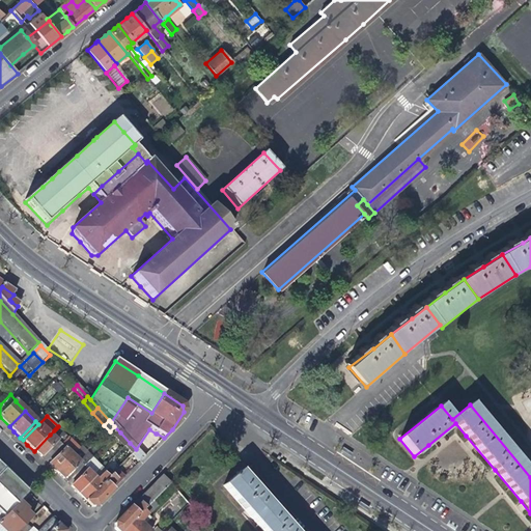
[(110,431),(115,438),(120,432),(114,426),(110,431)]
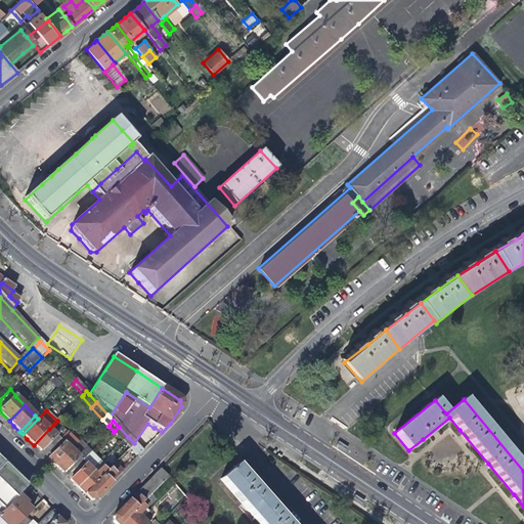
[(66,434),(55,423),(53,425),(49,429),(56,437),(59,440),(64,435),(66,434)]
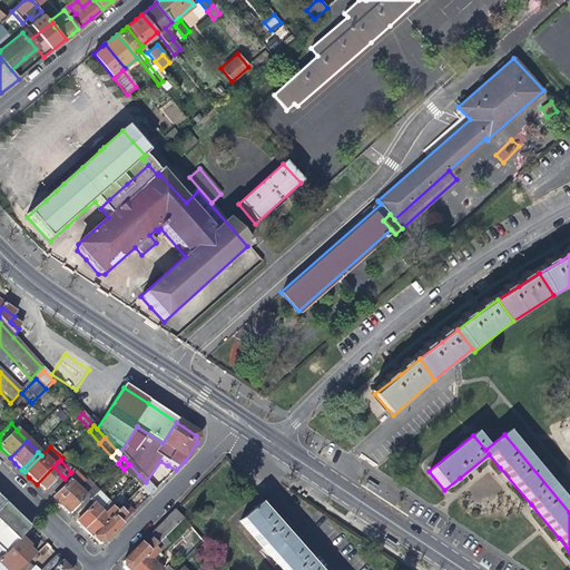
[(139,475),(129,464),(124,470),(123,470),(134,480),(139,475)]
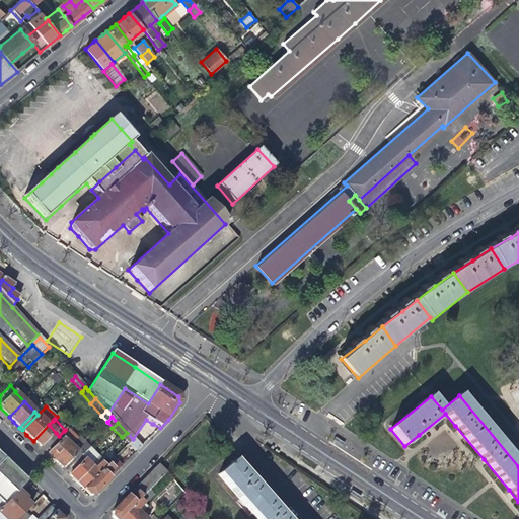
[(38,445),(40,448),(56,433),(49,425),(33,441),(38,445)]
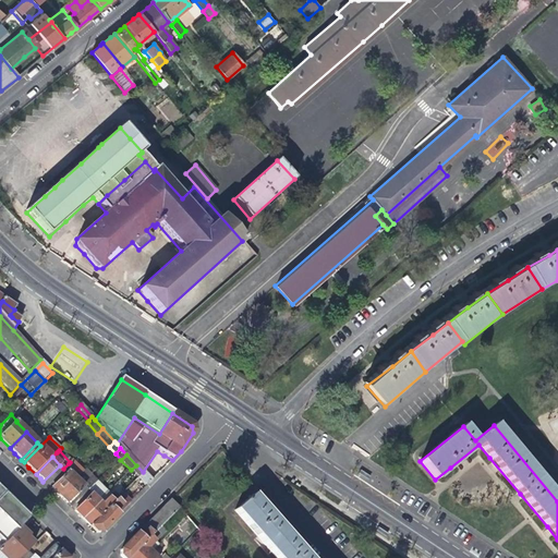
[(68,473),(51,489),(52,492),(59,497),(79,477),(81,475),(83,473),(71,461),(70,462),(69,463),(63,469),(68,473)]
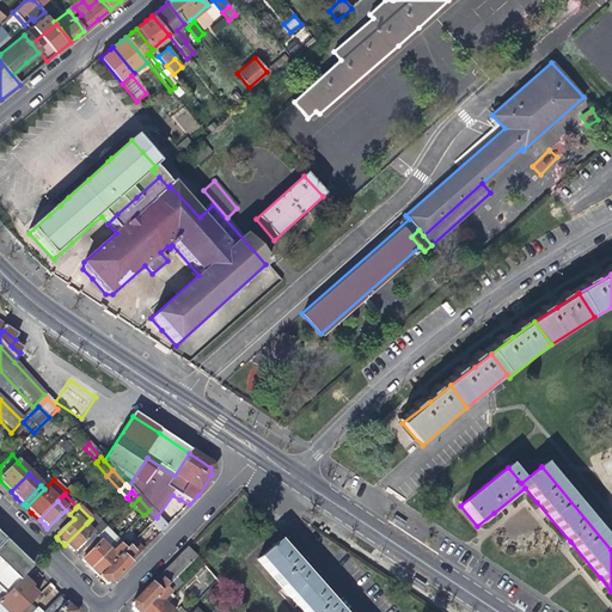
[(69,514),(66,510),(47,528),(51,533),(69,514)]
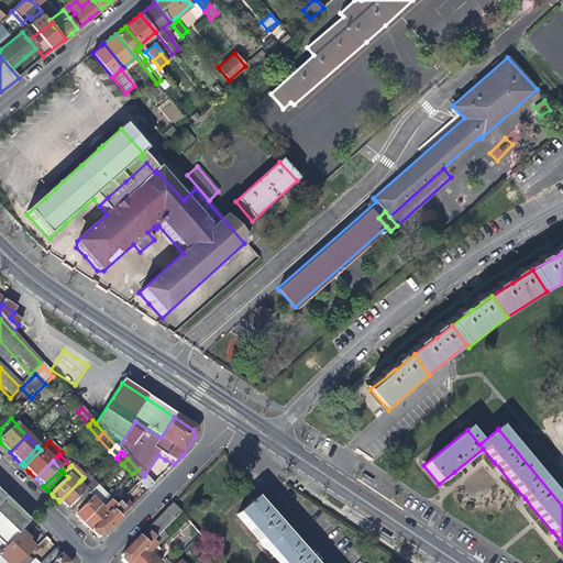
[(132,474),(141,482),(145,477),(144,476),(138,470),(132,474)]
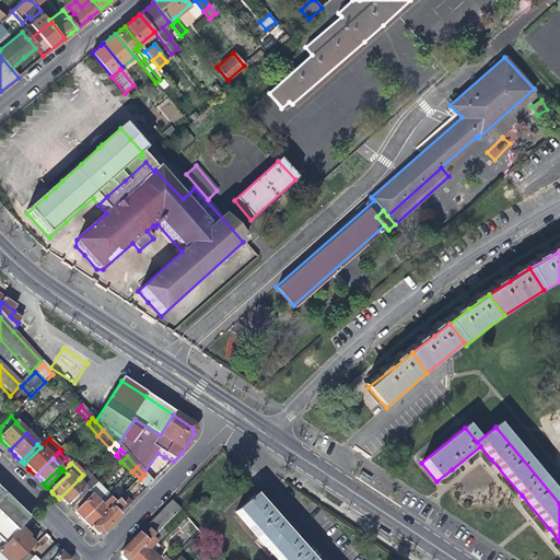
[(47,488),(51,491),(68,475),(63,470),(47,488)]
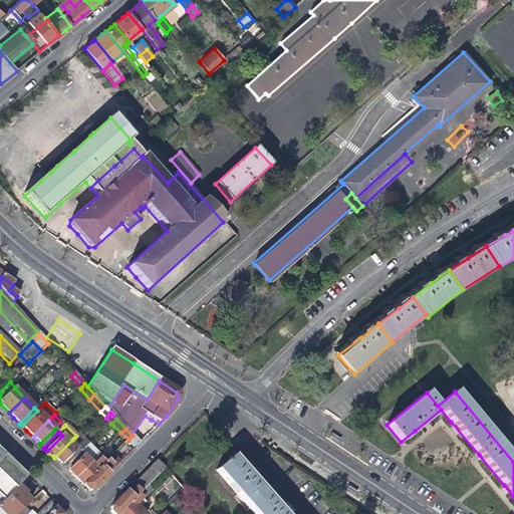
[(78,434),(76,436),(74,438),(72,440),(54,458),(59,464),(65,470),(81,454),(83,451),(89,445),(78,434)]
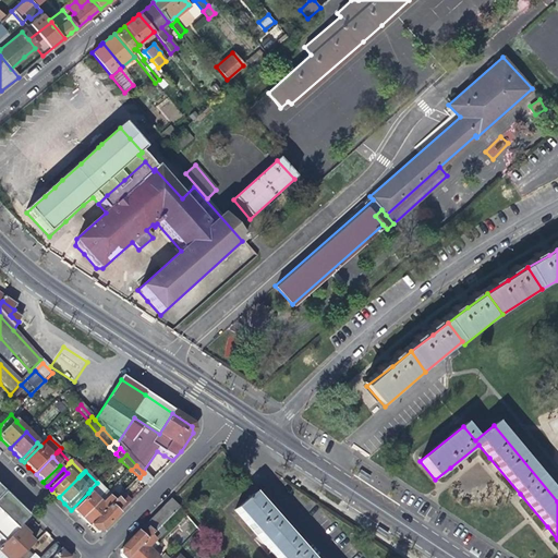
[(152,482),(144,473),(140,477),(137,478),(146,487),(152,482)]
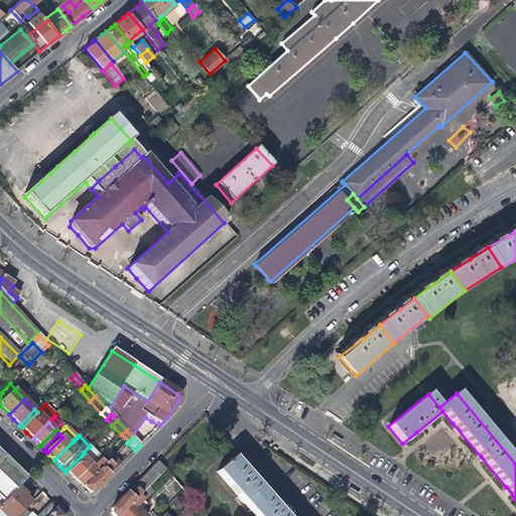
[(85,459),(69,474),(70,476),(76,481),(91,465),(97,459),(100,456),(91,446),(90,446),(84,453),(82,456),(85,459)]
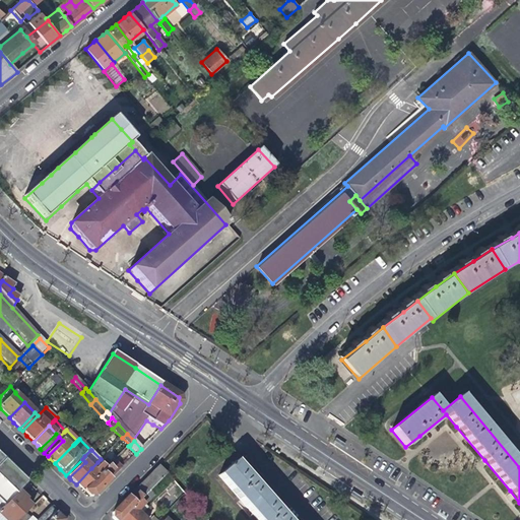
[(0,494),(8,502),(17,492),(18,491),(26,483),(14,470),(0,456),(0,494)]
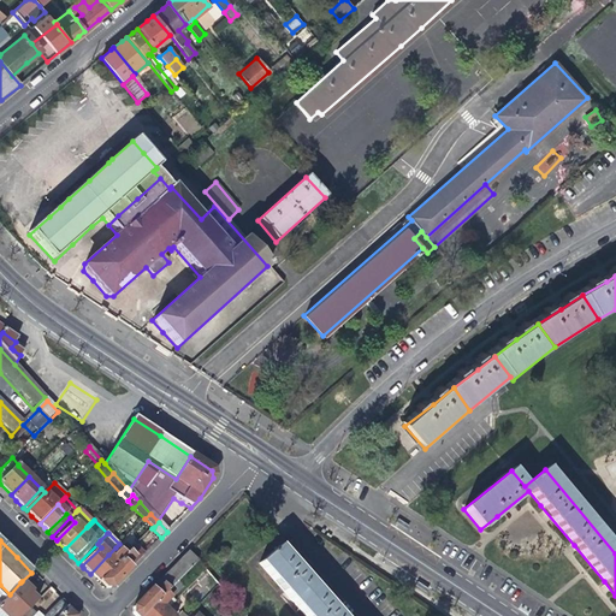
[(78,563),(82,566),(101,548),(98,544),(78,563)]
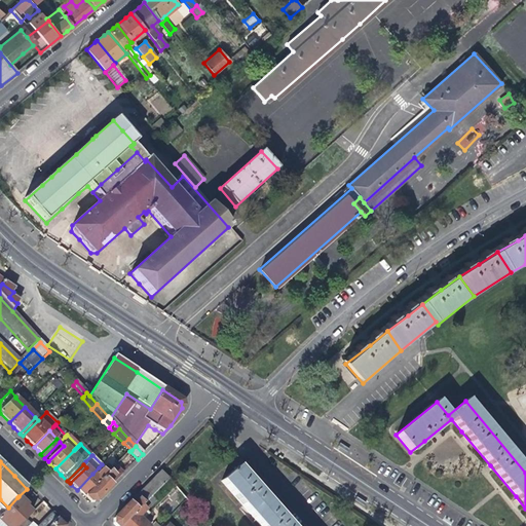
[(103,472),(99,467),(92,474),(77,490),(80,493),(84,497),(110,472),(111,470),(108,466),(103,472)]
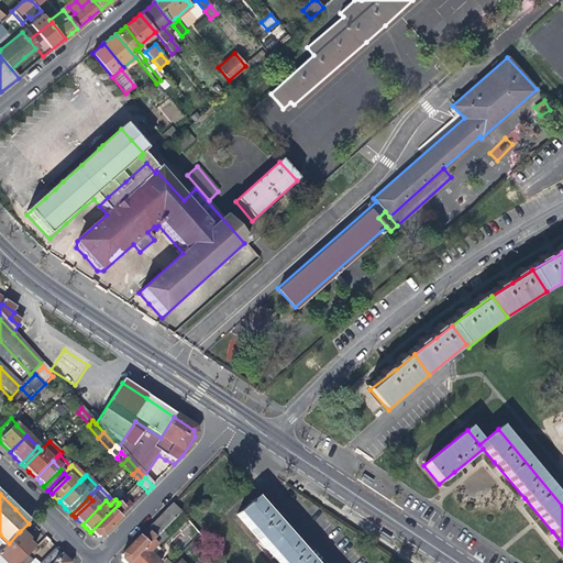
[(122,499),(119,503),(118,505),(123,510),(116,518),(119,520),(131,508),(122,499)]
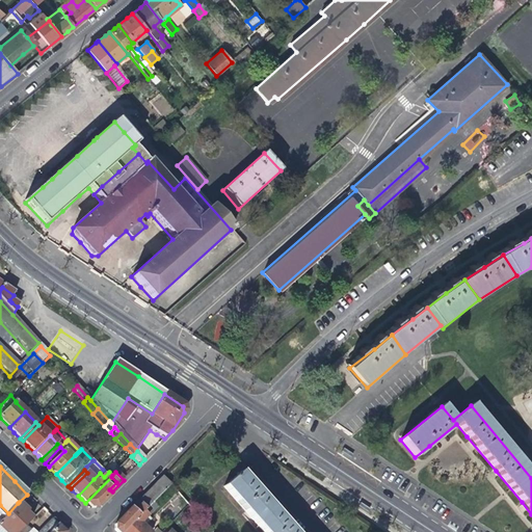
[(225,485),(256,521),(270,507),(266,502),(251,485),(240,473),(225,485)]
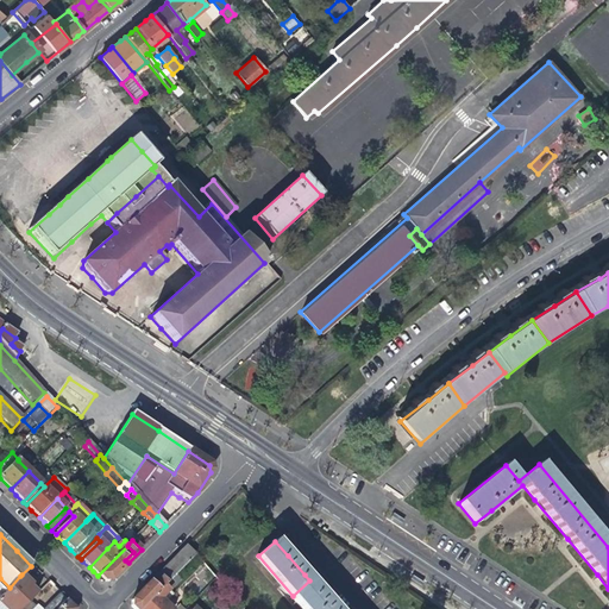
[(133,552),(127,546),(98,576),(102,581),(110,582),(129,563),(125,560),(133,552)]
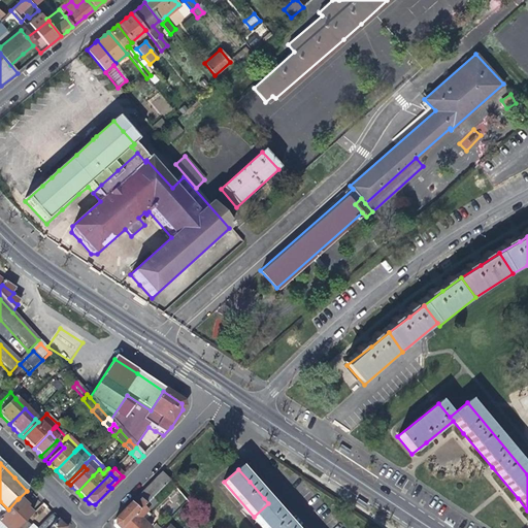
[(114,527),(123,527),(152,500),(168,483),(161,473),(152,483),(132,502),(113,521),(113,527),(114,527)]
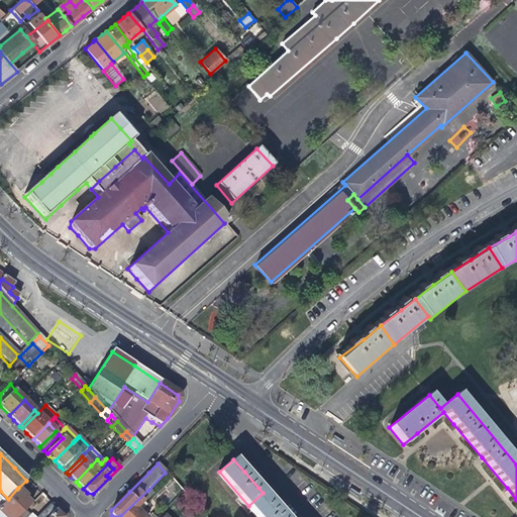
[(380,470),(370,463),(368,466),(378,472),(380,470)]
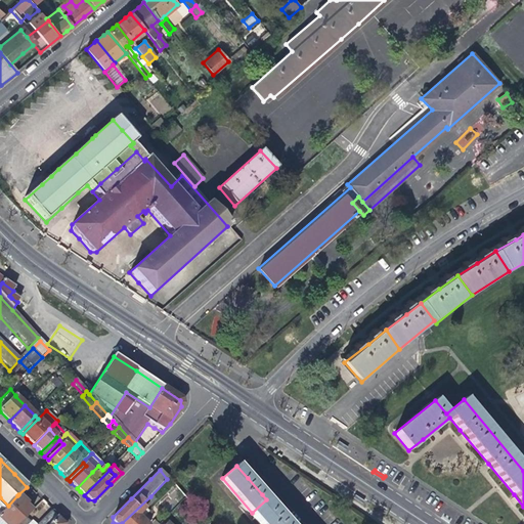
[(18,494),(17,495),(22,499),(26,504),(28,503),(18,494)]
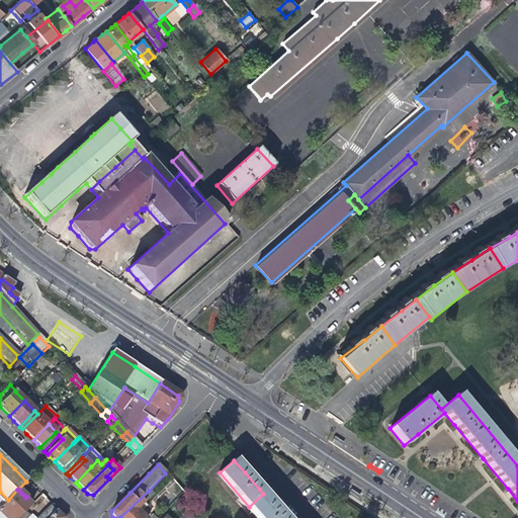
[(8,500),(0,508),(0,517),(18,517),(23,513),(31,505),(25,498),(21,494),(17,490),(8,500)]
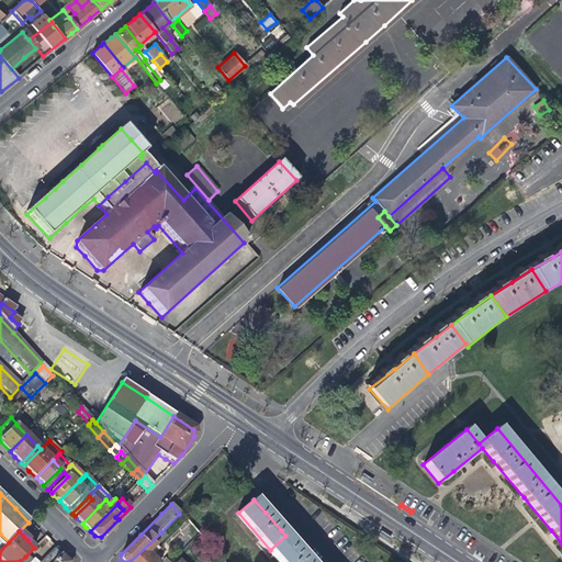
[(166,537),(161,532),(131,561),(146,561),(152,558),(159,550),(156,547),(166,537)]
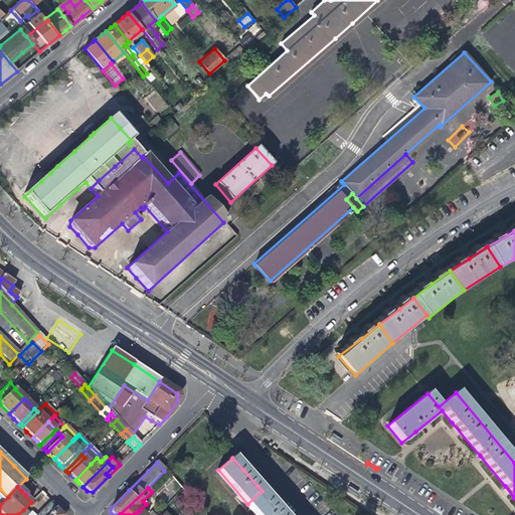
[(283,514),(262,491),(247,504),(256,514),(283,514)]
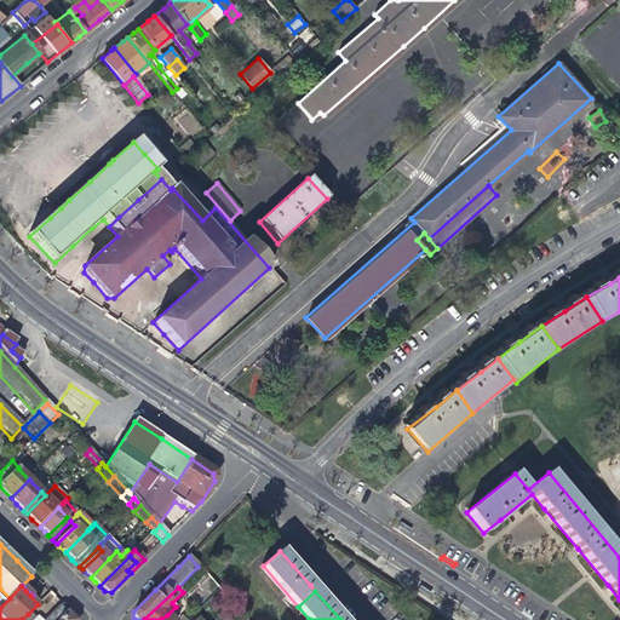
[(56,598),(50,592),(40,603),(46,609),(56,598)]
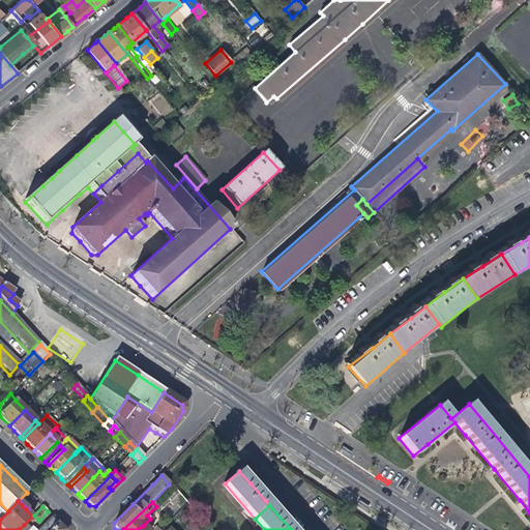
[(19,529),(61,529),(57,526),(59,524),(54,518),(41,529),(28,529),(24,525),(19,529)]
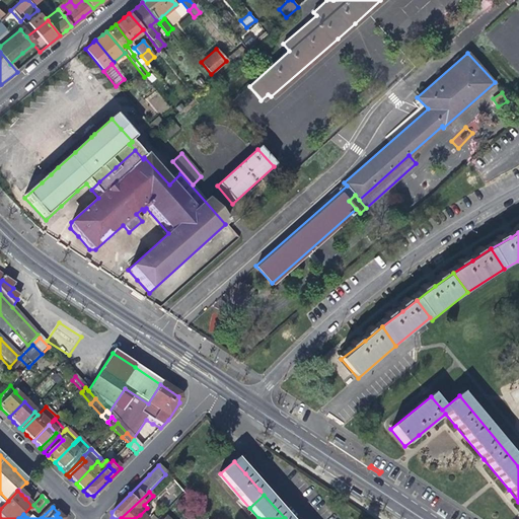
[(394,516),(383,509),(381,512),(391,518),(394,516)]
